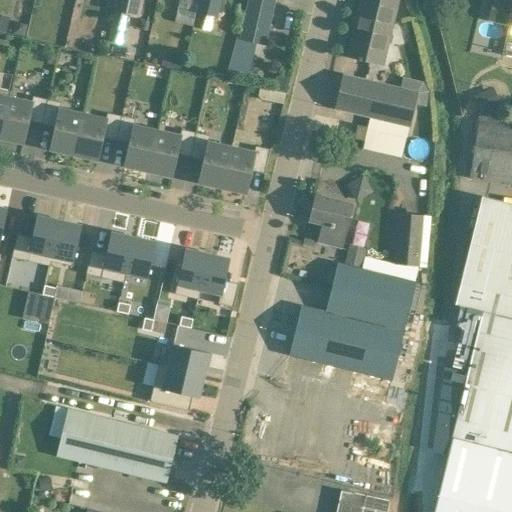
[(116,0),(115,7),(114,11),(107,40),(121,43),(128,14),(136,16),(139,0),(116,0)]
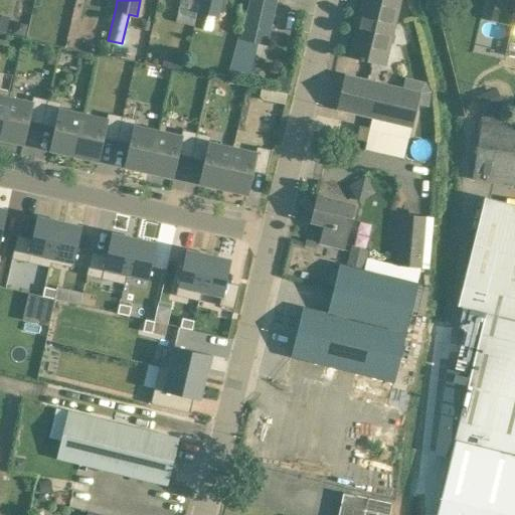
[(219,19),(223,0),(200,0),(198,14),(219,19)]
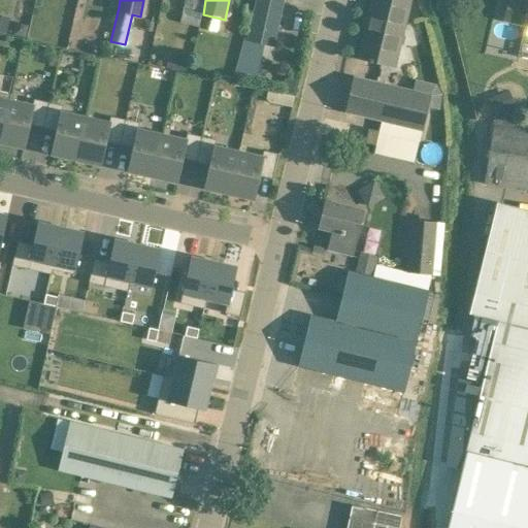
[(273,47),(284,0),(255,0),(248,38),(244,37),(238,60),(252,64),(258,43),(273,47)]
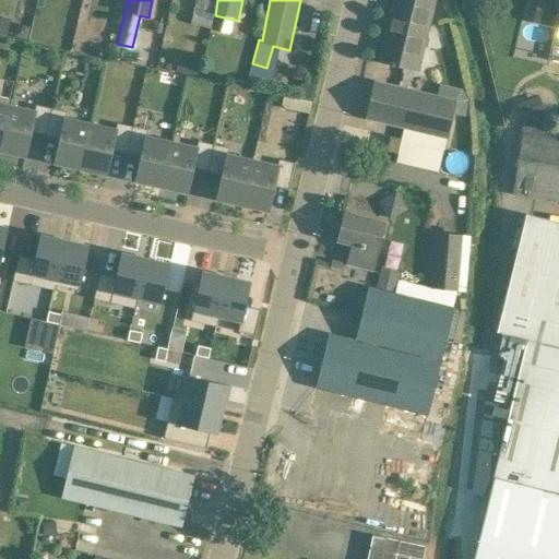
[(433,0),(394,0),(380,61),(390,63),(389,66),(393,67),(394,64),(418,70),(424,47),(427,47),(429,37),(426,35),(433,0)]
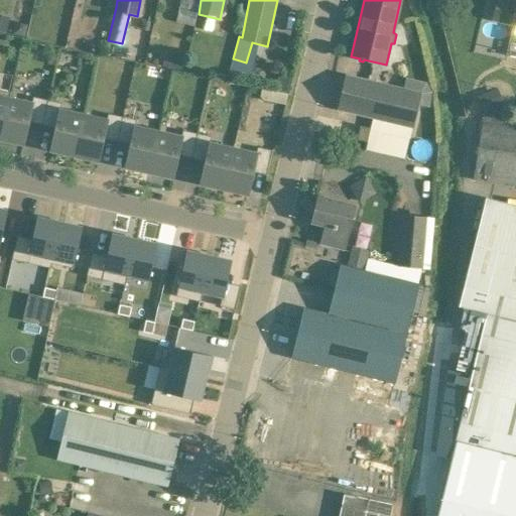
[(515,56),(515,3),(514,3),(501,0),(497,0),(494,19),(509,22),(513,23),(506,54),(515,56)]
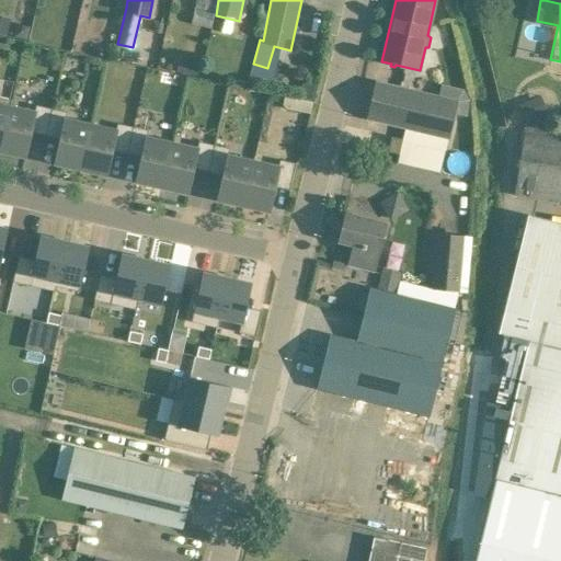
[(0,34),(7,36),(11,19),(0,15),(0,34)]
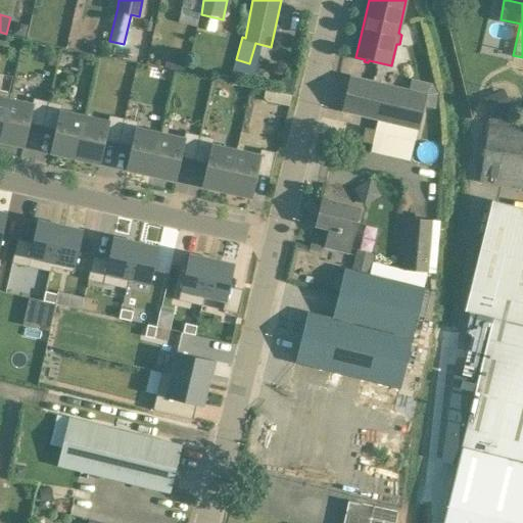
[(29,25),(20,22),(14,27),(12,35),(26,38),(29,25)]
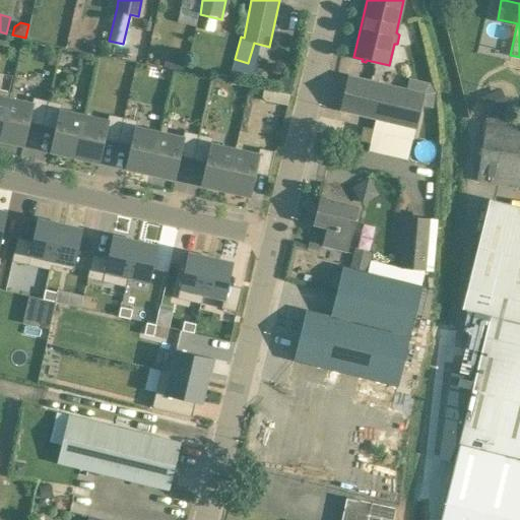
[(185,61),(172,58),(170,67),(183,70),(185,61)]
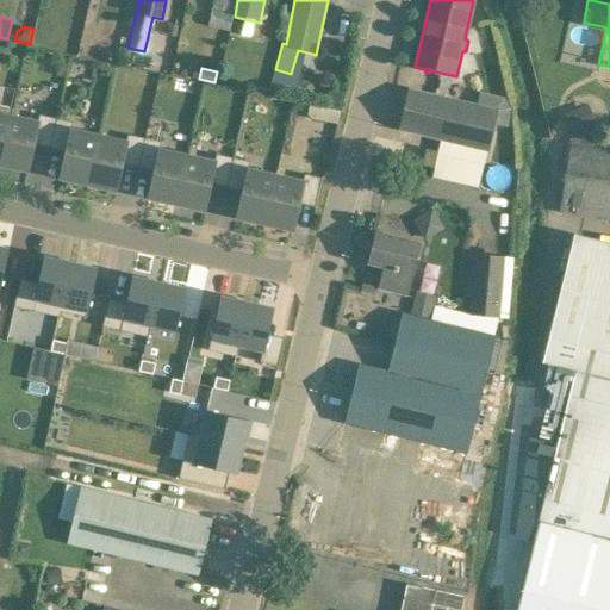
[(330,88),(325,107),(341,111),(346,92),(330,88)]
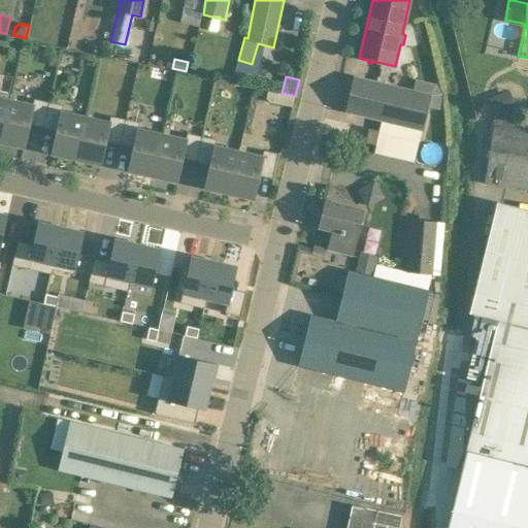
[(431,97),(355,77),(347,112),(424,129),(431,97)]
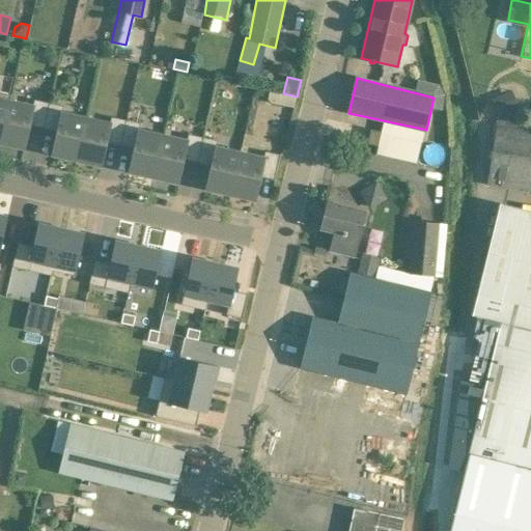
[(0,143),(9,101),(10,101),(11,94),(0,91),(0,143)]
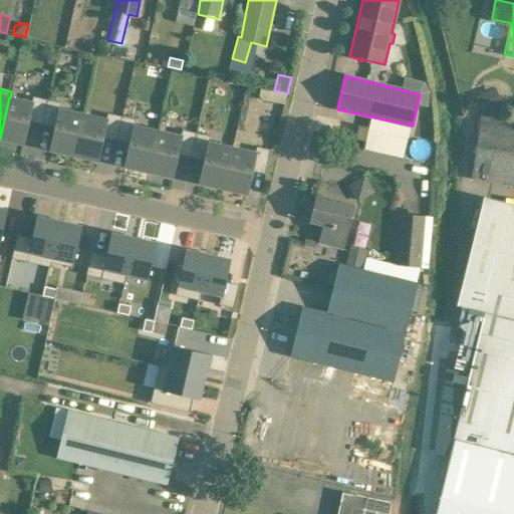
[(483,112),(497,106),(490,90),(477,95),(483,112)]
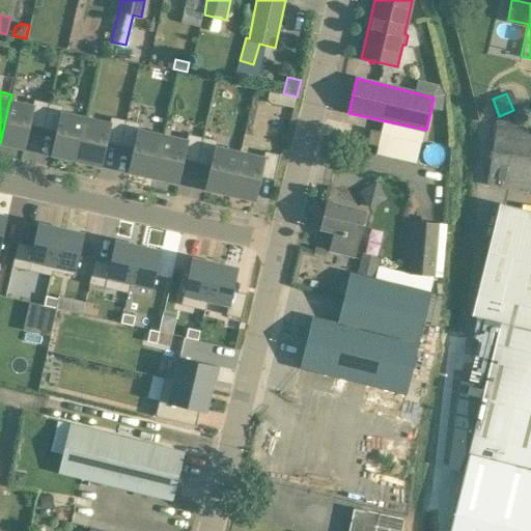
[(33,106),(10,101),(9,101),(0,143),(25,148),(25,147),(29,126),(44,129),(50,103),(34,100),(33,106)]
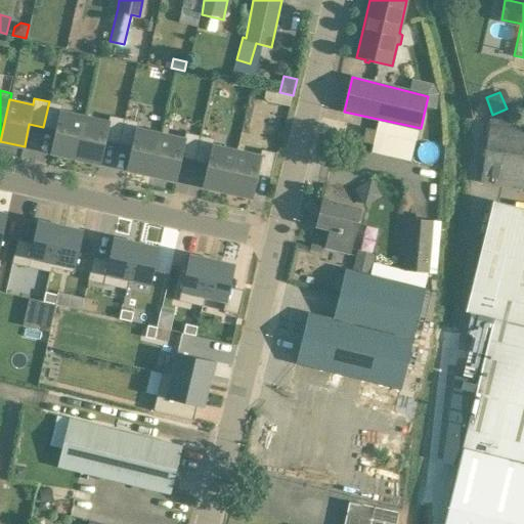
[(62,104),(49,101),(43,127),(57,130),(52,151),(51,153),(76,159),(85,117),(61,111),(62,104)]
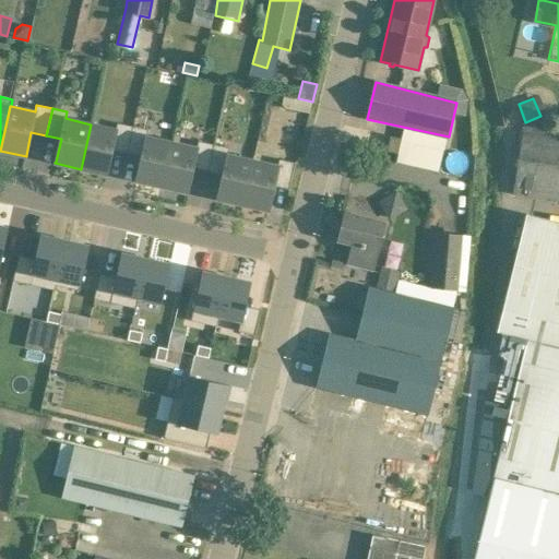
[(116,130),(91,125),(81,169),(107,175),(107,174),(113,151),(127,154),(133,127),(118,123),(116,130)]
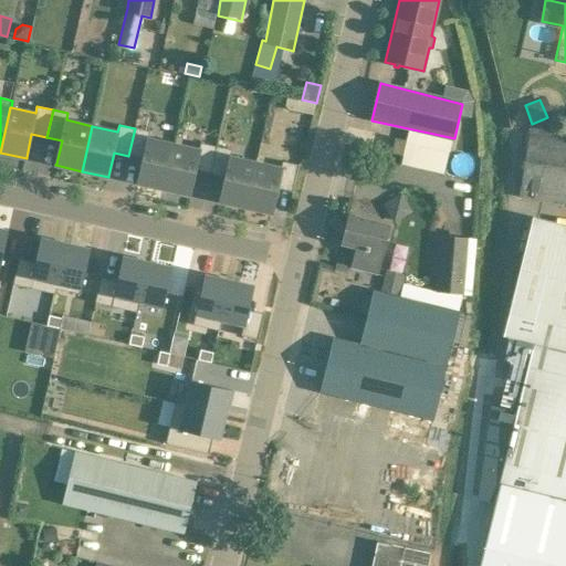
[(565,203),(565,132),(531,127),(520,197),(565,203)]
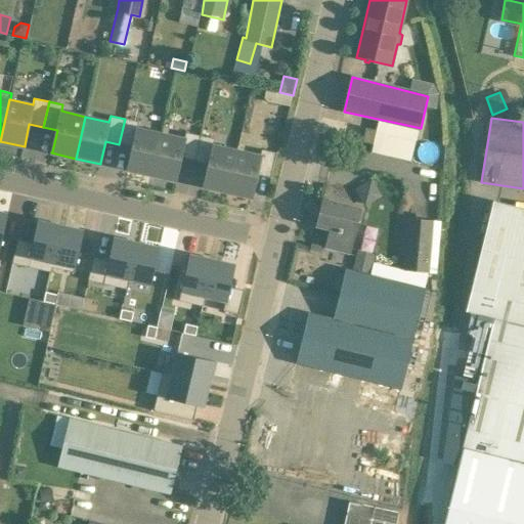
[(139,122),(125,119),(119,144),(133,147),(128,169),(127,170),(151,175),(162,133),(137,128),(139,122)]
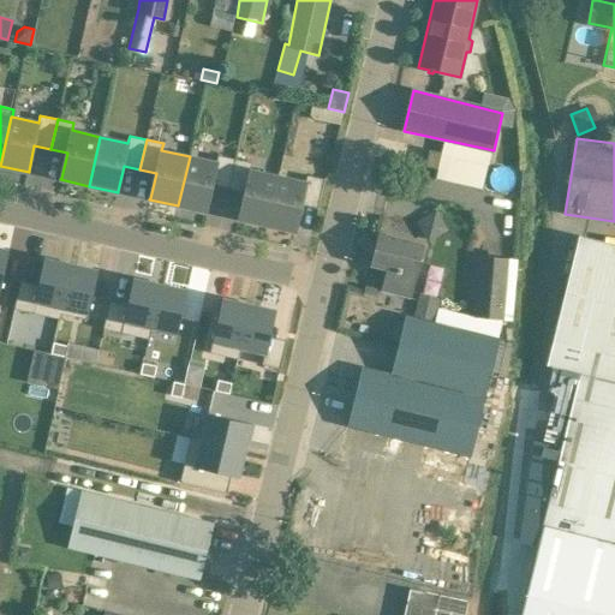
[(442,153),(429,150),(425,167),(437,169),(442,153)]
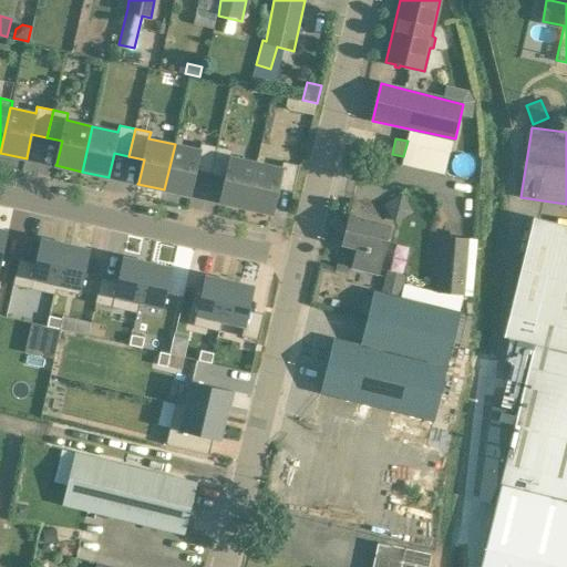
[(199,150),(175,144),(164,189),(191,196),(191,194),(196,171),(210,174),(217,147),(202,143),(199,150)]
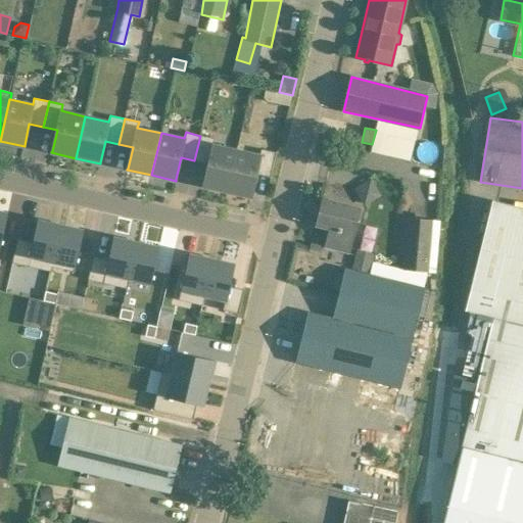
[(225,140),(275,152),(277,144),(227,132),(225,140)]
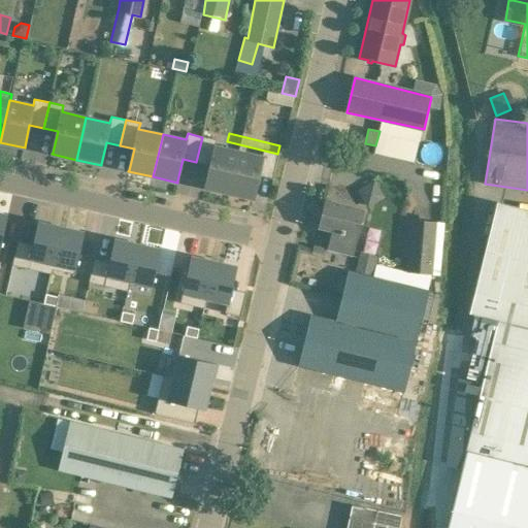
[(217,140),(202,137),(196,162),(210,165),(205,187),(205,189),(229,194),(238,152),(215,146),(217,140)]
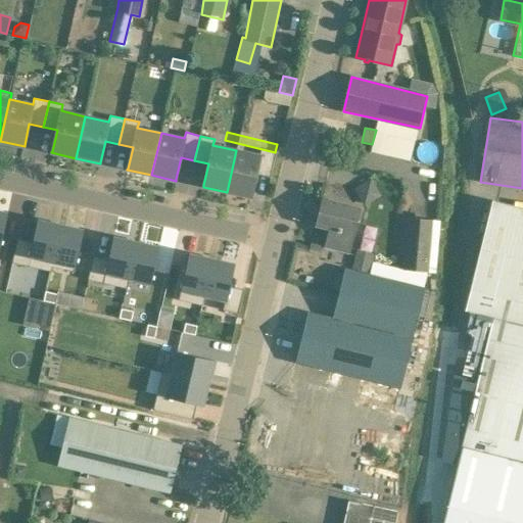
[(259,155),(236,150),(227,192),(251,197),(251,196),(256,175),(270,178),(276,152),(262,149),(259,155)]
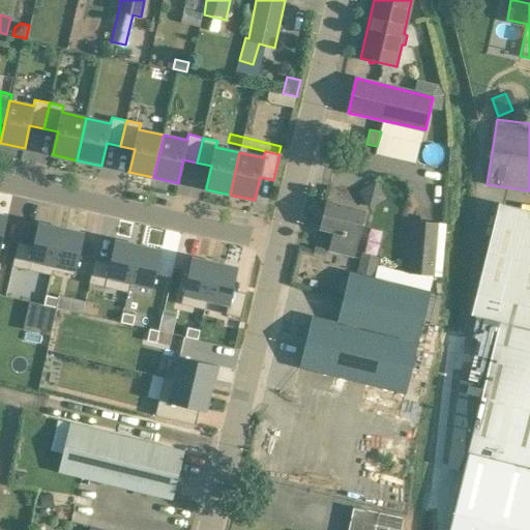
[(367,180),(362,194),(380,201),(386,187),(367,180)]
